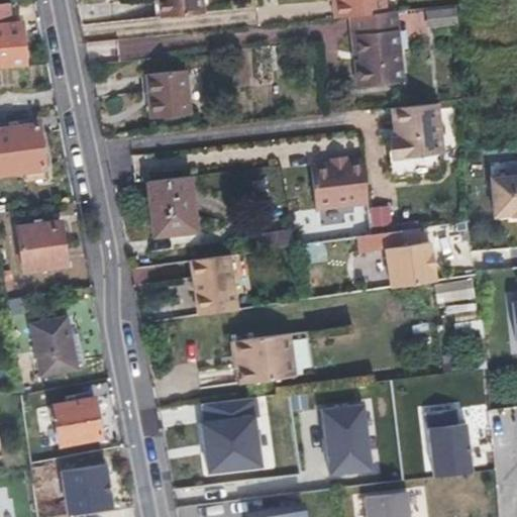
[(161,0),(162,8),(163,20),(204,16),(202,0),(161,0)]
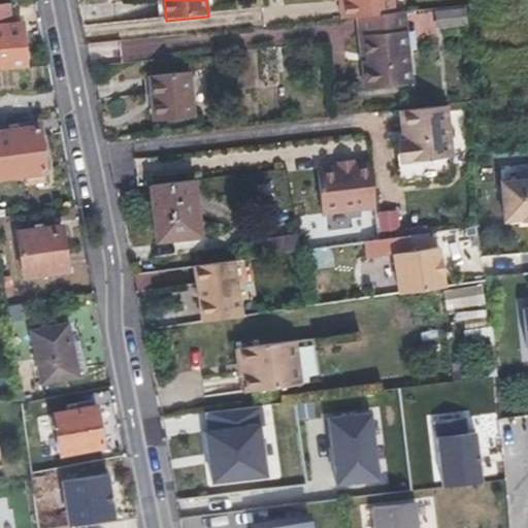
[(336,0),(338,21),(358,19),(393,14),(391,0),(336,0)]
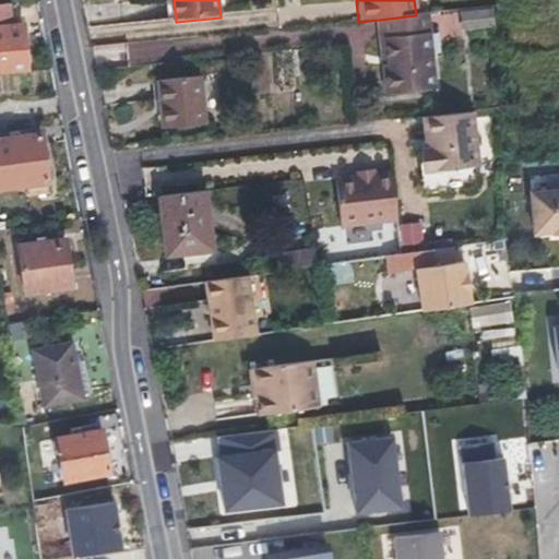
[(22,25),(16,25),(11,25),(9,4),(0,4),(0,72),(28,71),(22,25)]
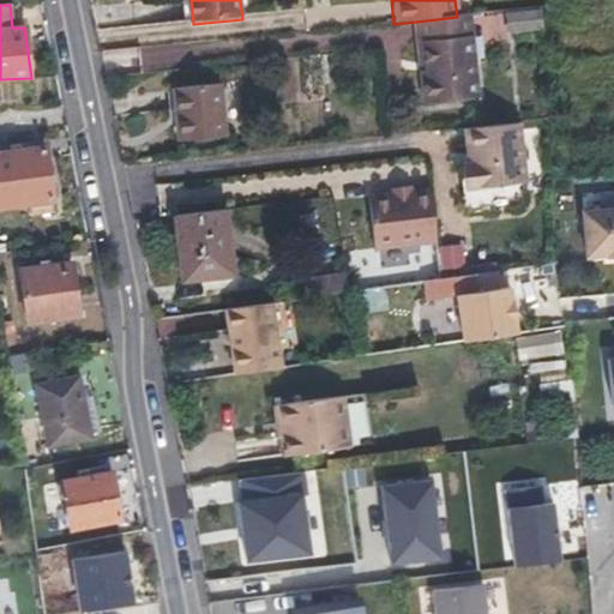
[(505,7),(506,32),(542,31),(542,6),(505,7)]
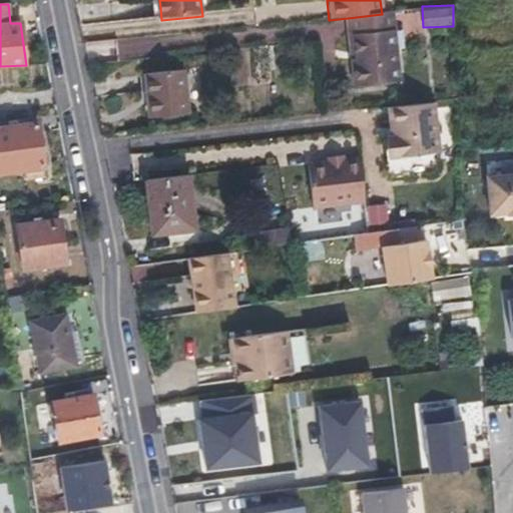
[(382,14),(348,18),(350,39),(356,39),(358,62),(352,62),(356,90),(400,85),(393,13),(382,14)]
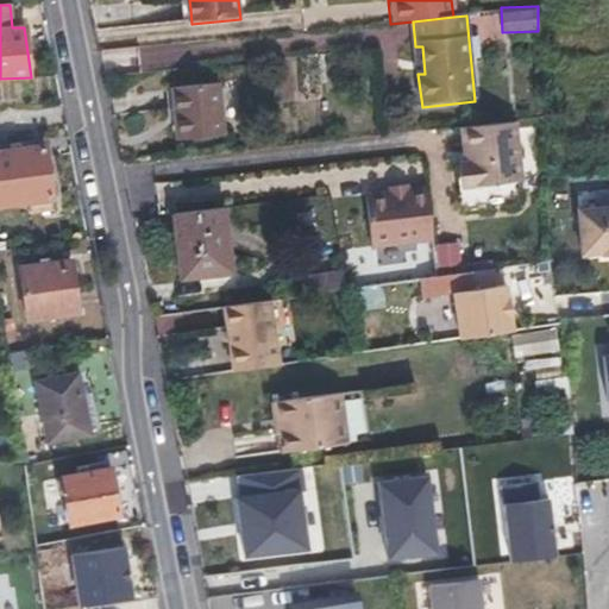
[(174,92),(177,119),(180,145),(226,142),(220,87),(174,92)]
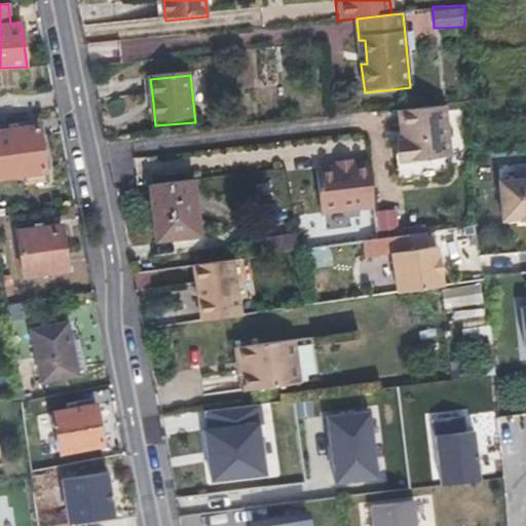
[(405,142),(402,142),(399,142),(402,164),(450,157),(445,106),(401,111),(405,142)]
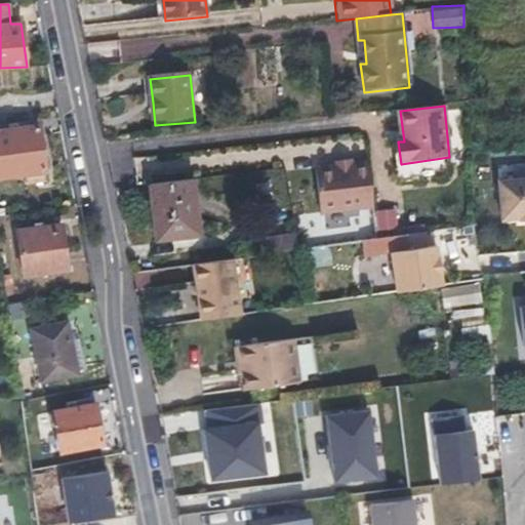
[(0,176),(23,174),(24,178),(25,183),(43,179),(36,126),(0,130),(0,176)]
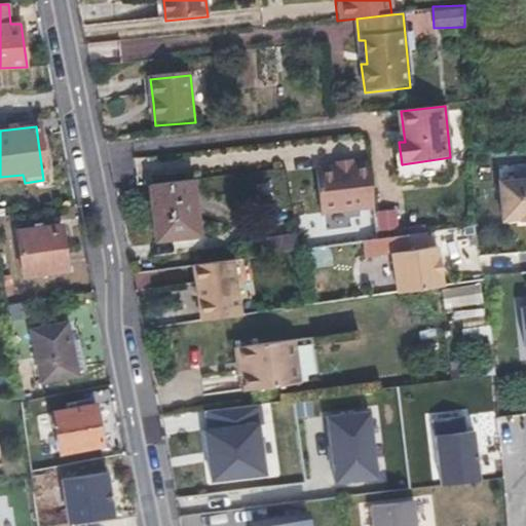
[(357,168),(355,167),(355,166),(317,171),(324,214),(375,207),(370,166),(357,168)]
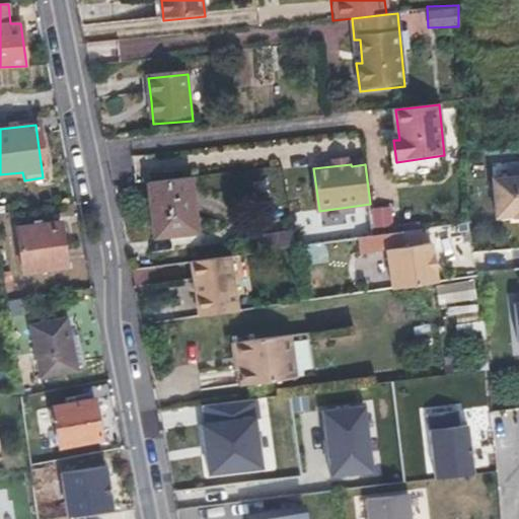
[(518,178),(492,181),(494,219),(512,218),(512,221),(518,220),(518,178)]
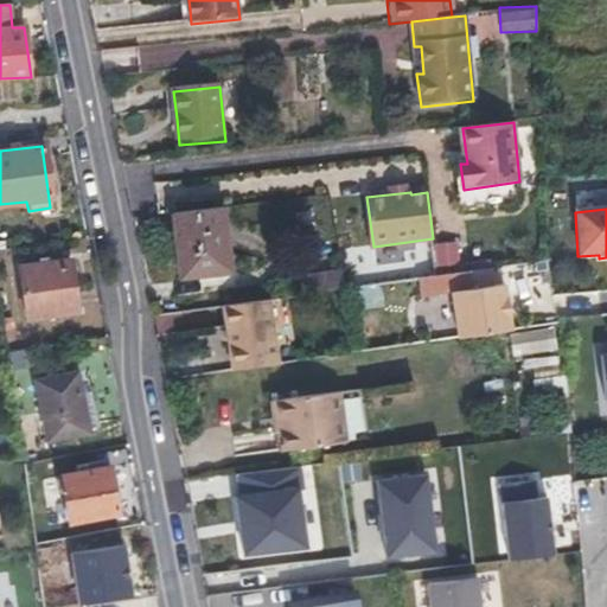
[(170,216),(174,247),(178,278),(229,272),(222,210),(170,216)]
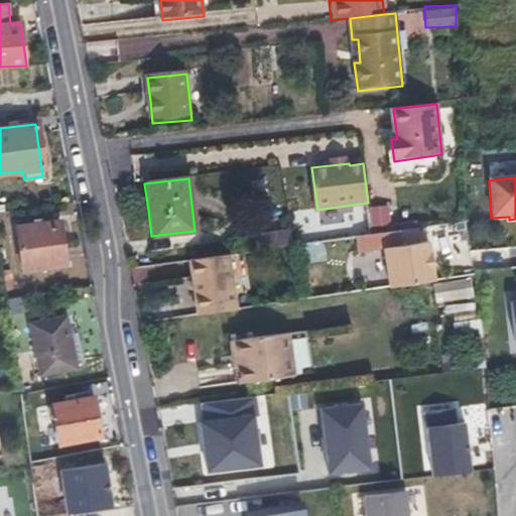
[(24,269),(45,266),(67,262),(59,222),(17,229),(24,269)]
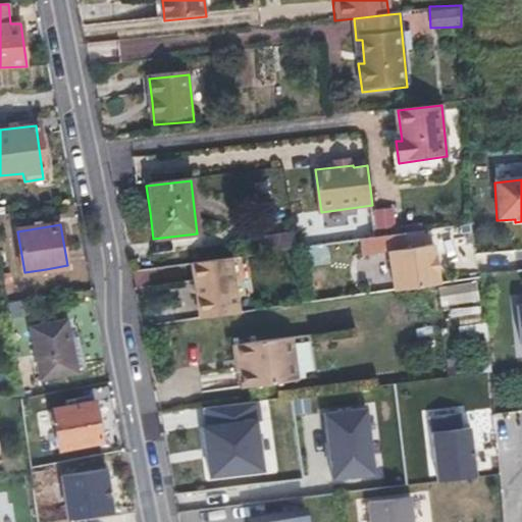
[(291,245),(288,227),(265,230),(267,248),(291,245)]
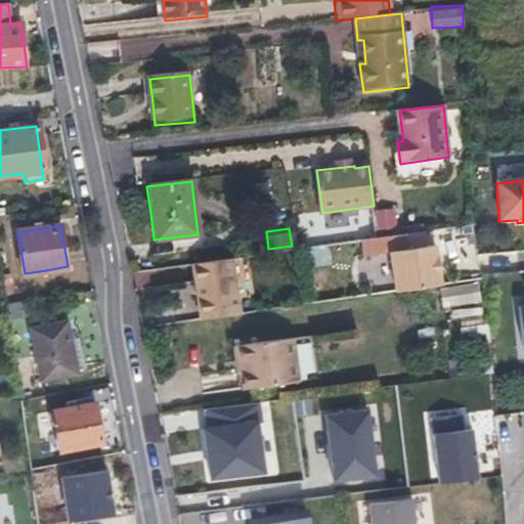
[(425,234),(390,239),(397,294),(441,289),(439,277),(441,276),(439,260),(437,260),(436,249),(426,250),(425,234)]
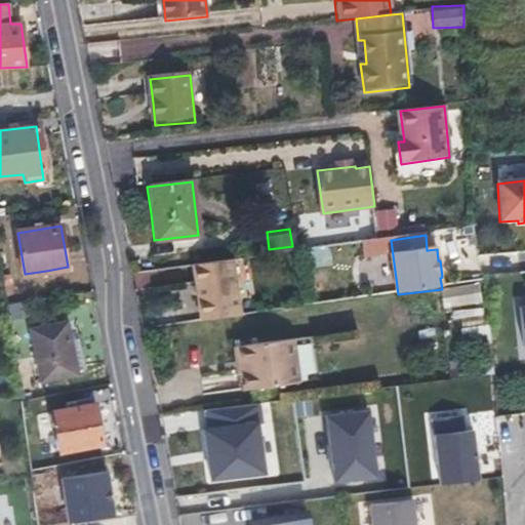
[(242,324),(232,260),(193,266),(202,329),(242,324)]
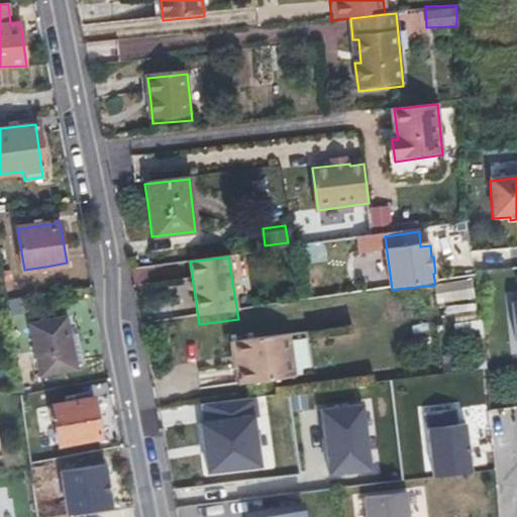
[(480,314),(454,315),(456,345),(481,344),(480,314)]
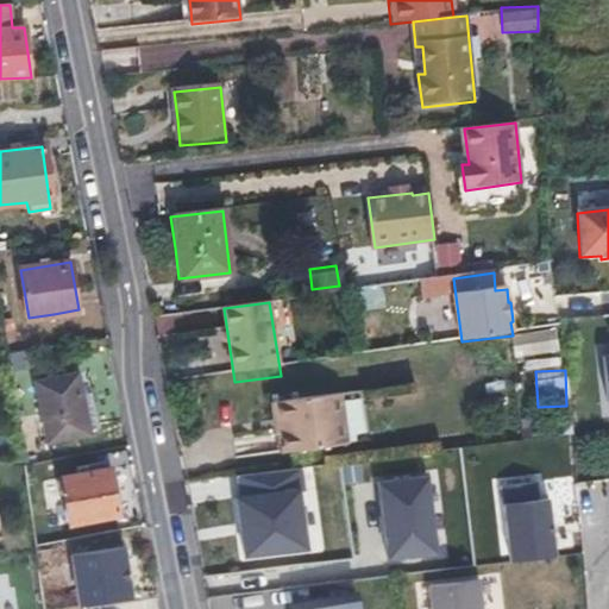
[(38,383),(44,410),(49,439),(90,431),(80,375),(38,383)]
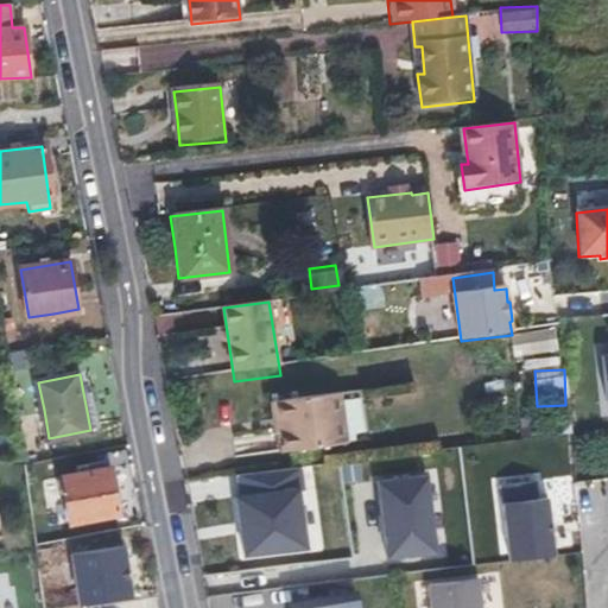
[(340,404),(274,412),(277,432),(282,431),(286,461),(347,454),(340,404)]
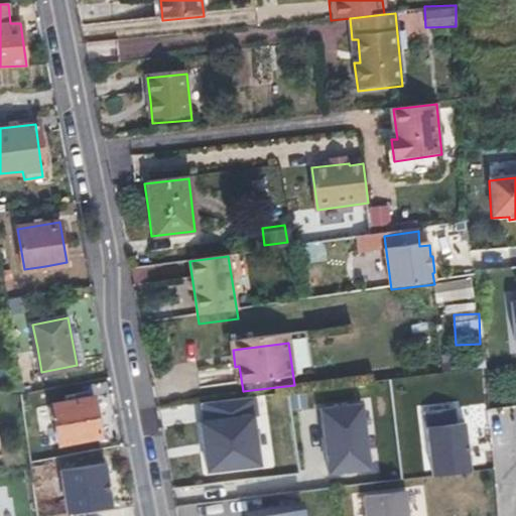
[(254,396),(201,402),(209,472),(262,466),(254,396)]
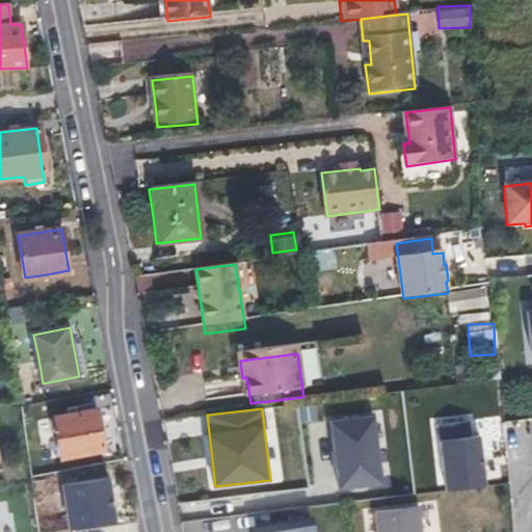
[(53,418),(57,437),(60,456),(103,449),(96,409),(53,418)]
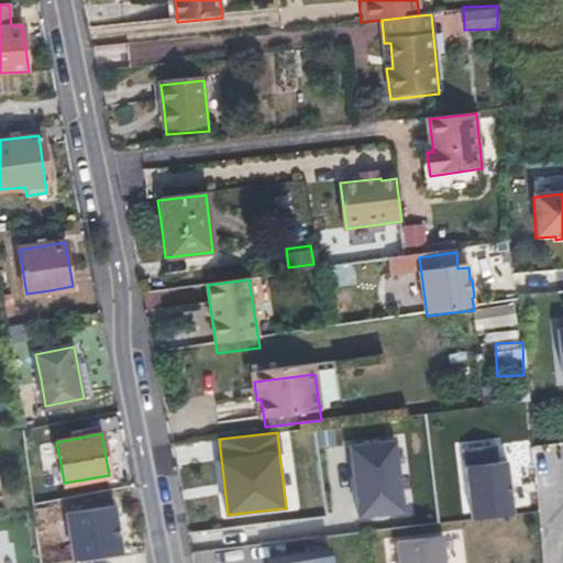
[(359,517),(405,510),(395,439),(349,445),(359,517)]
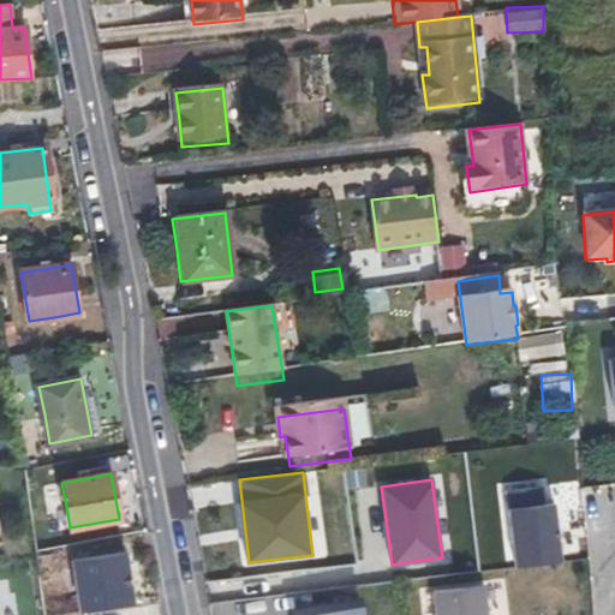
[(57,553),(51,520),(34,523),(39,556),(52,554),(57,553)]
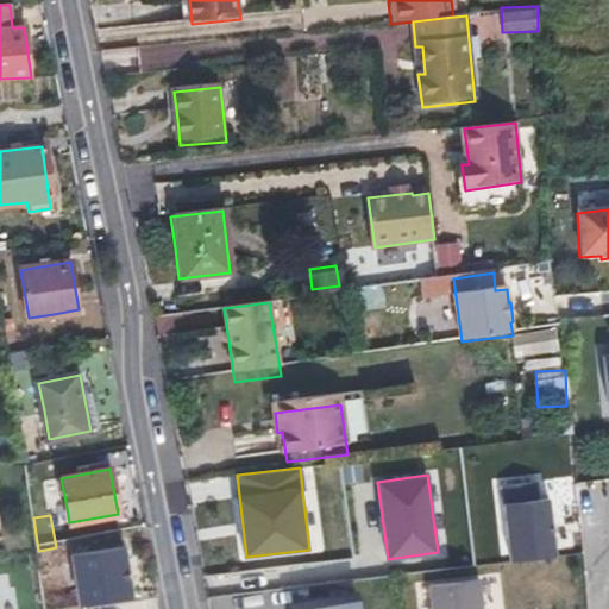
[(38,551),(41,559),(42,567),(54,565),(51,548),(38,551)]
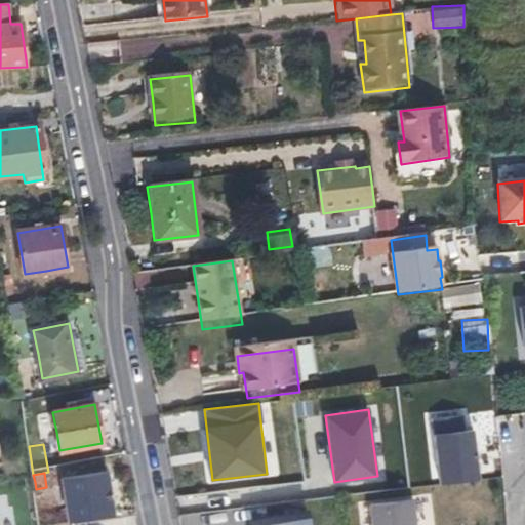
[(419,524),(416,495),(366,502),(368,524),(419,524)]
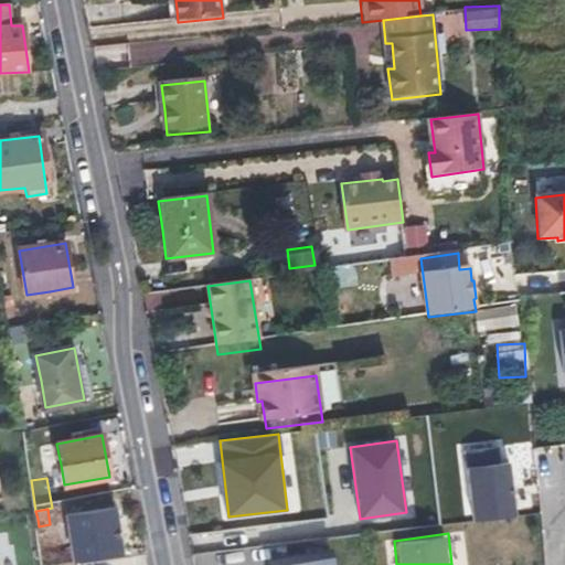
[(269,546),(270,556),(272,564),(274,564),(311,562),(309,542),(269,546)]
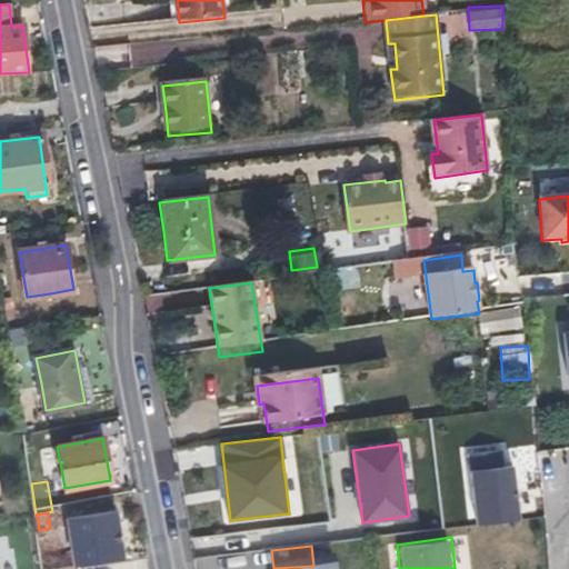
[(338,557),(331,558),(323,558),(325,568),(339,568),(339,562),(338,557)]
